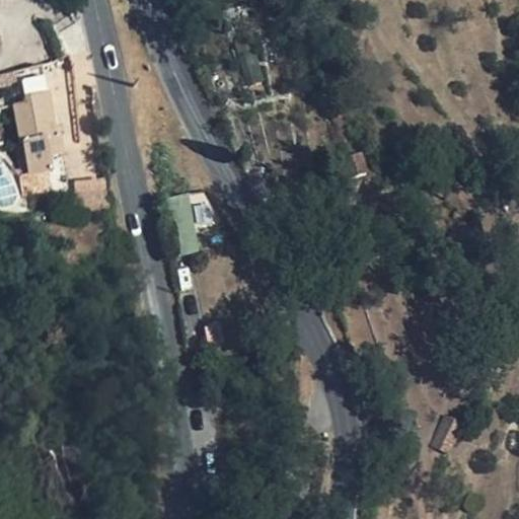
[(329,64),(327,56),(314,61),(317,68),(329,64)]
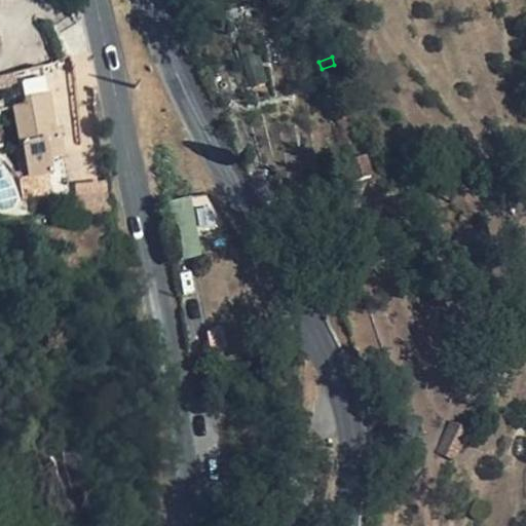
[(0,97),(16,94),(12,74),(0,76),(0,97)]
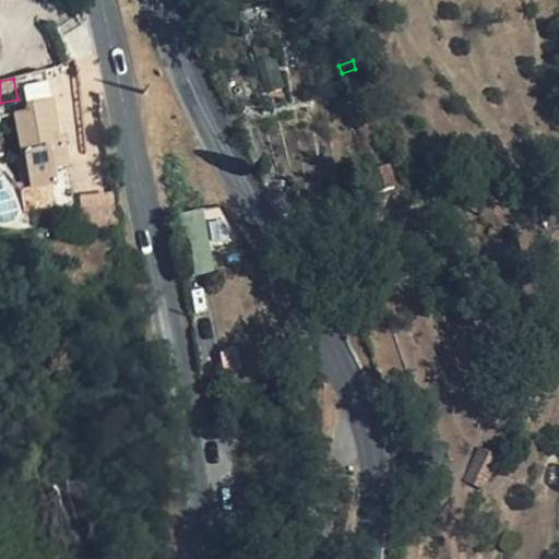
[(60,145),(52,102),(27,107),(28,111),(14,115),(23,155),(24,155),(32,188),(32,190),(52,186),(58,185),(55,170),(69,168),(64,144),(60,145)]
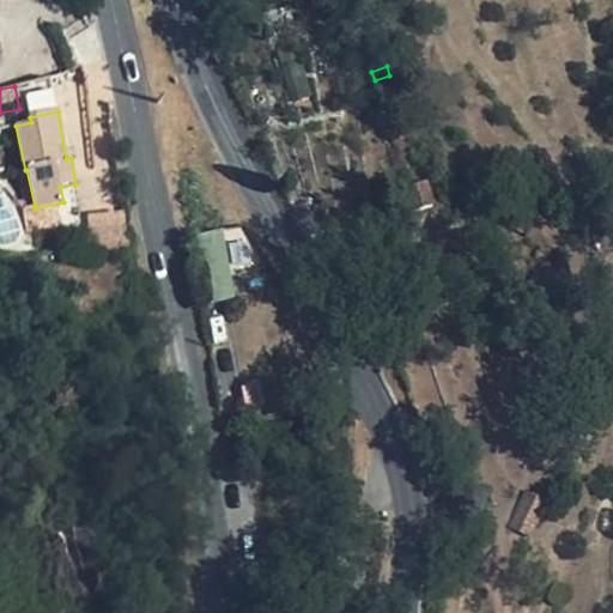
[(436,204),(429,182),(408,188),(416,208),(436,204)]
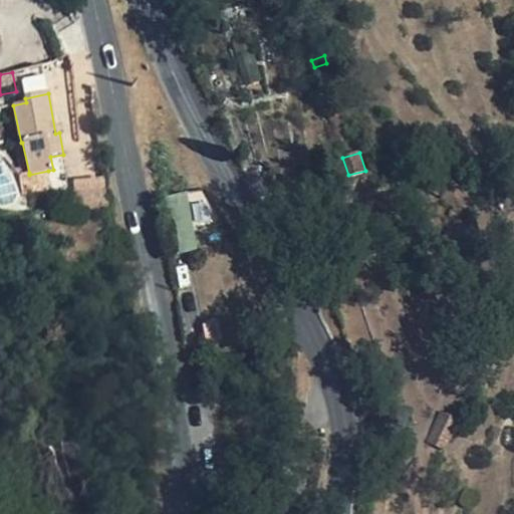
[(51,190),(48,171),(29,175),(29,173),(20,174),(24,195),(51,190)]
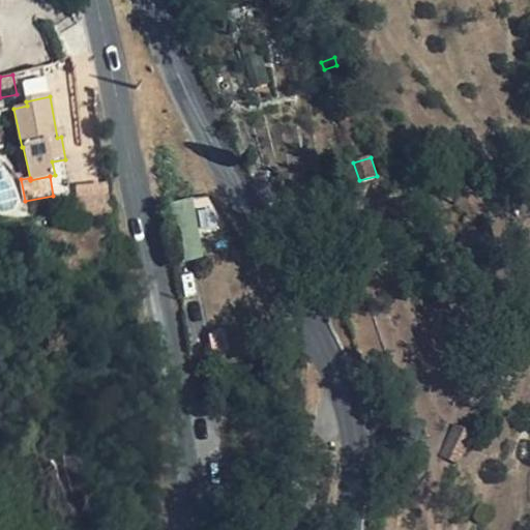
[(112,209),(110,185),(81,187),(85,210),(112,209)]
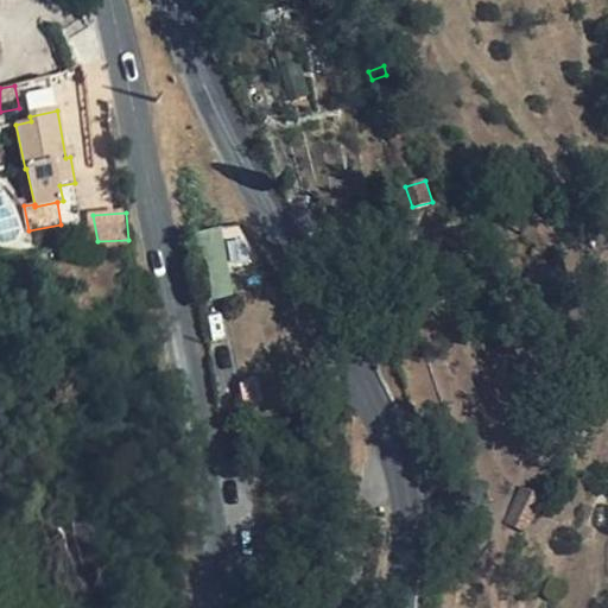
[(230,270),(260,260),(247,219),(202,234),(222,297),(238,292),(230,270)]
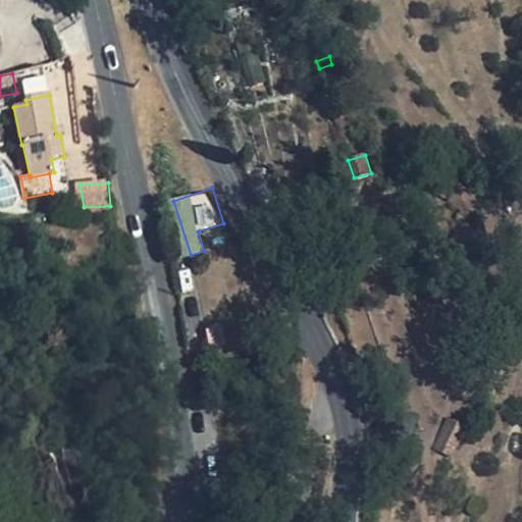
[(226,346),(223,327),(207,330),(211,349),(226,346)]
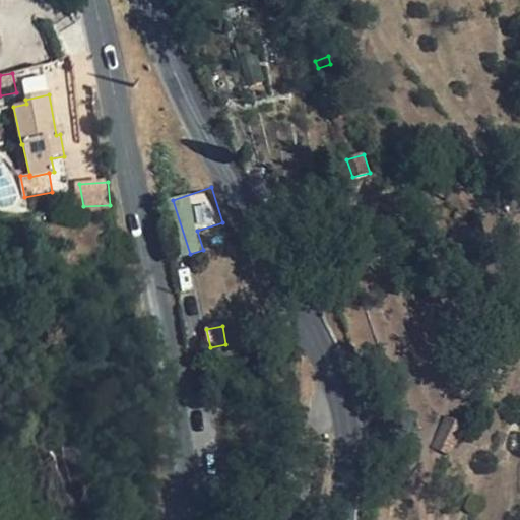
[(464,428),(447,418),(433,446),(450,455),(464,428)]
